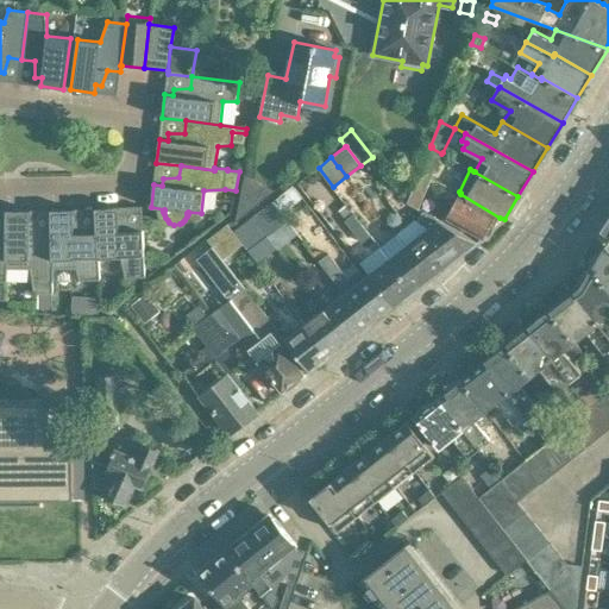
[(420,171),(412,188),(425,195),(432,179),(420,171)]
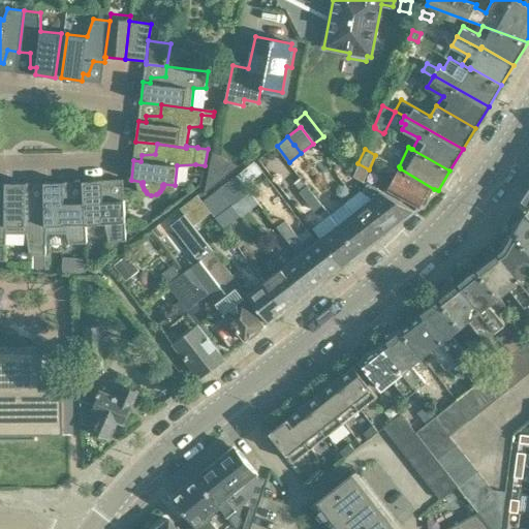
[(434,189),(400,168),(389,189),(418,207),(421,205),(423,205),(426,199),(425,197),(427,193),(431,195),(434,189)]
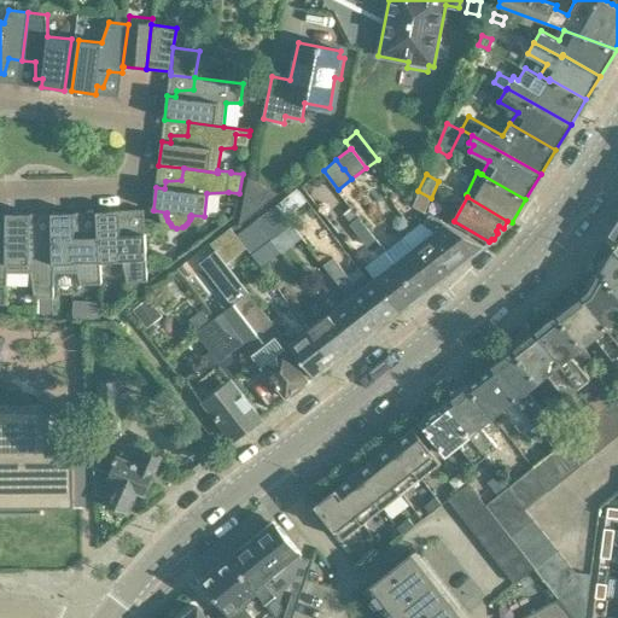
[(298,232),(278,205),(278,204),(256,220),(272,239),(278,248),(298,232)]
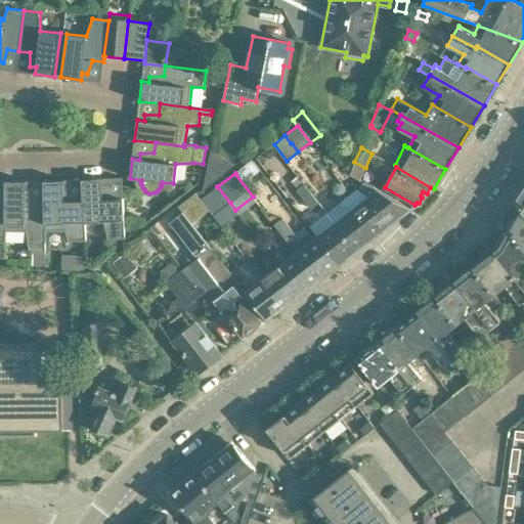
[(319,203),(298,175),(292,180),(298,188),(297,189),(312,209),(319,203)]
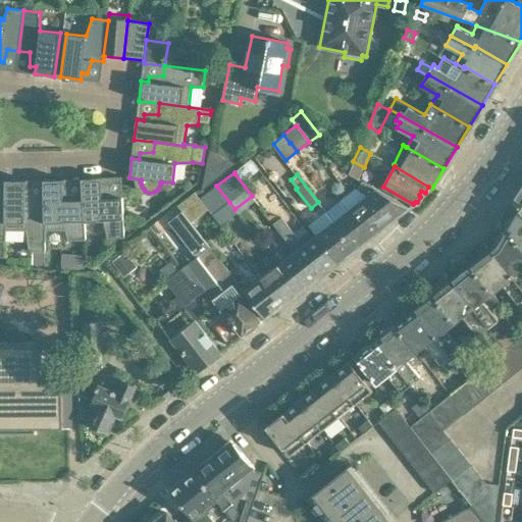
[(123,238),(120,197),(110,198),(107,185),(102,185),(101,177),(82,178),(83,200),(84,221),(102,220),(106,239),(123,238)]
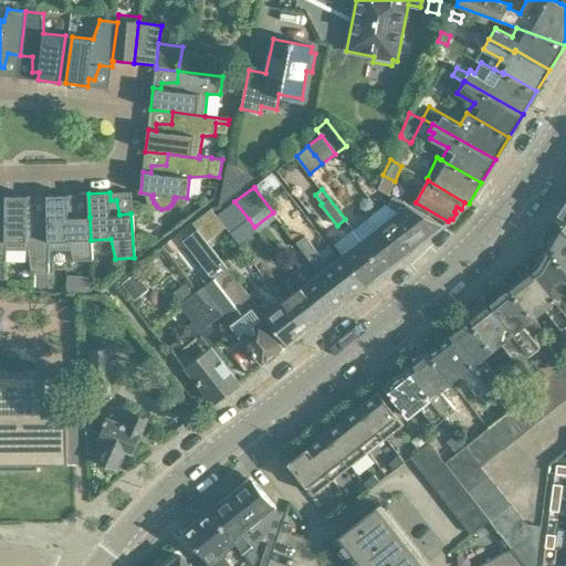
[(48,242),(48,218),(37,218),(33,203),(28,203),(28,196),(6,195),(6,219),(4,250),(9,250),(28,250),(32,273),(48,273),(48,242)]
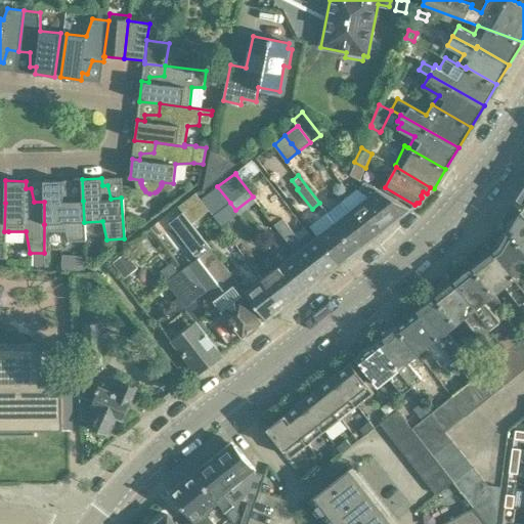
[(84,222),(83,201),(73,201),(70,187),(63,187),(63,180),(43,180),(44,202),(44,224),(62,224),(67,242),(85,241),(84,222)]
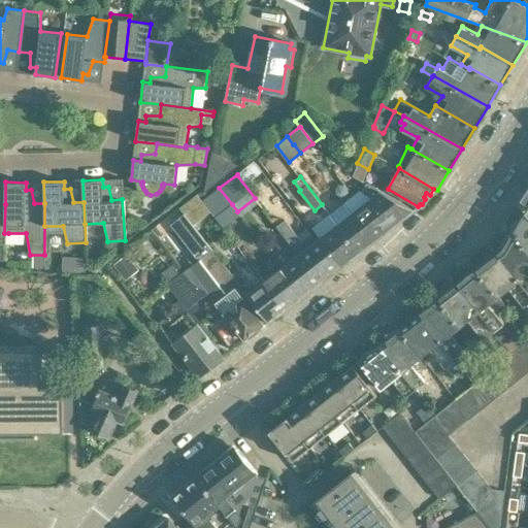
[(415,208),(367,183),(362,191),(372,197),(371,197),(393,225),(415,208)]
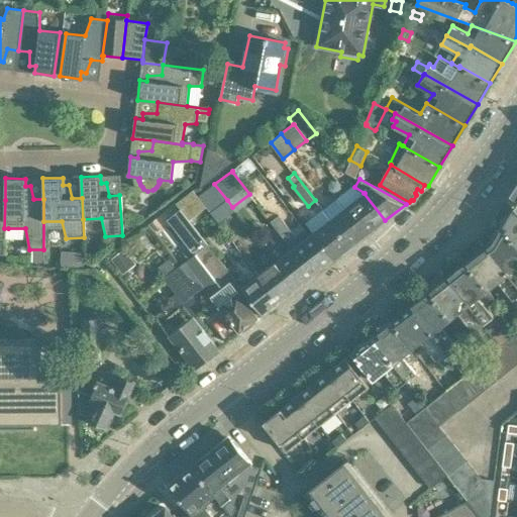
[(516,179),(513,185),(511,188),(511,189),(506,197),(514,205),(516,209),(516,179)]
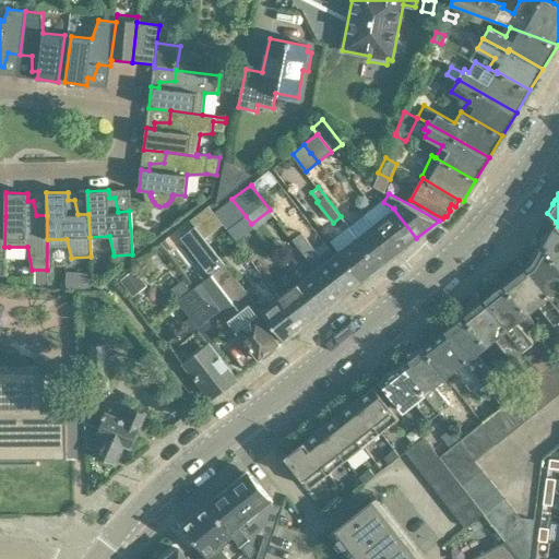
[(246,216),(232,199),(215,212),(228,230),(246,216)]
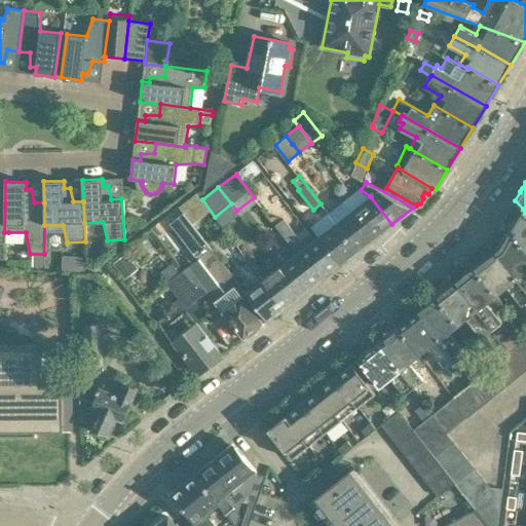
[(359,189),(345,199),(352,210),(374,237),(391,224),(370,196),(371,196),(361,190),(359,189)]
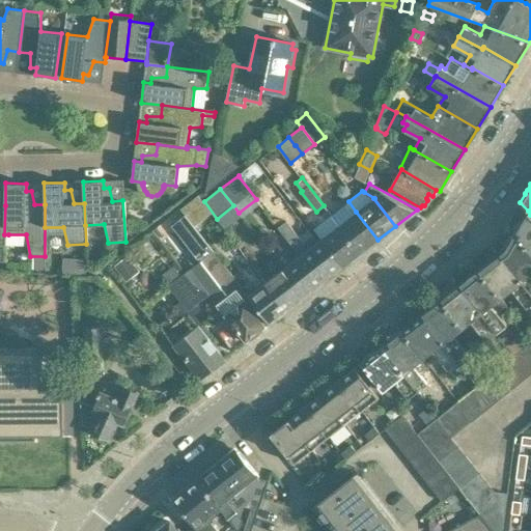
[(4,234),(5,205),(0,204),(0,245),(6,246),(8,234),(4,234)]
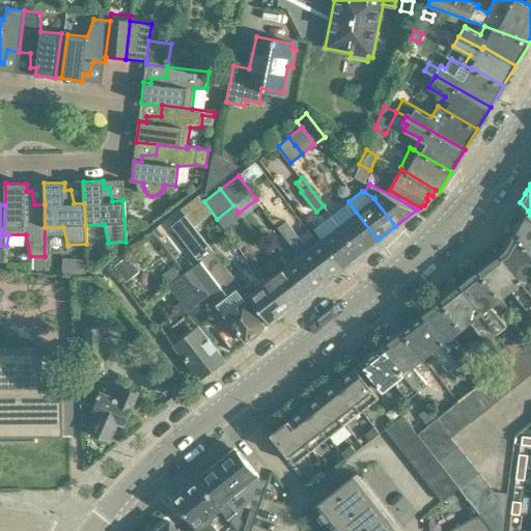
[(182,208),(169,219),(201,260),(190,270),(210,295),(247,341),(270,323),(249,295),(215,250),(214,251),(196,227),(182,208)]
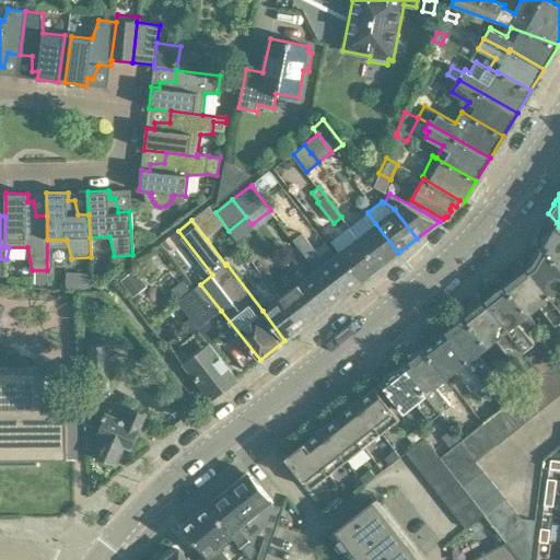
[(559,226),(557,222),(550,233),(546,233),(543,238),(545,243),(543,245),(559,267),(559,226)]
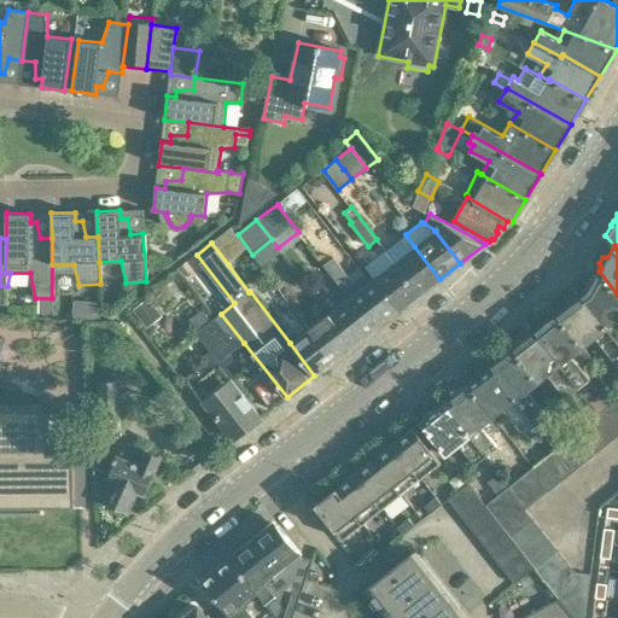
[(439,279),(414,246),(394,262),(419,295),(439,279)]
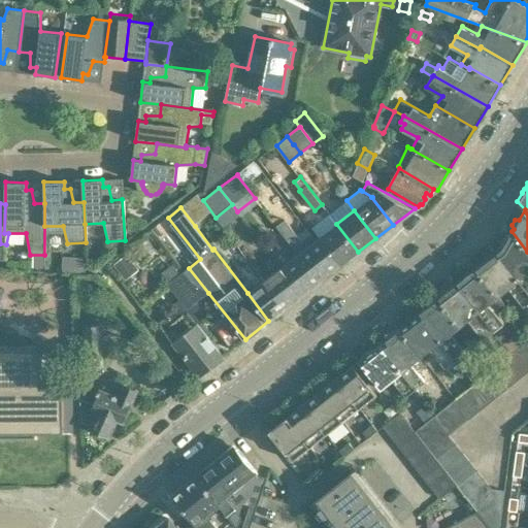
[(358,252),(336,224),(330,215),(312,228),(320,237),(319,238),(340,265),(358,252)]
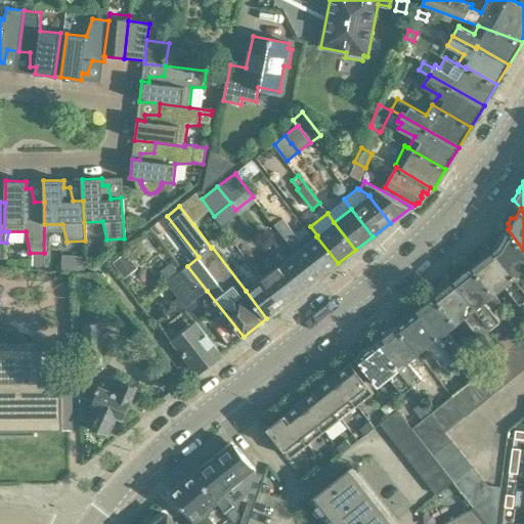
[(282,218),(275,224),(297,252),(318,278),(335,265),(338,263),(316,236),(314,238),(309,232),(299,239),(282,218)]
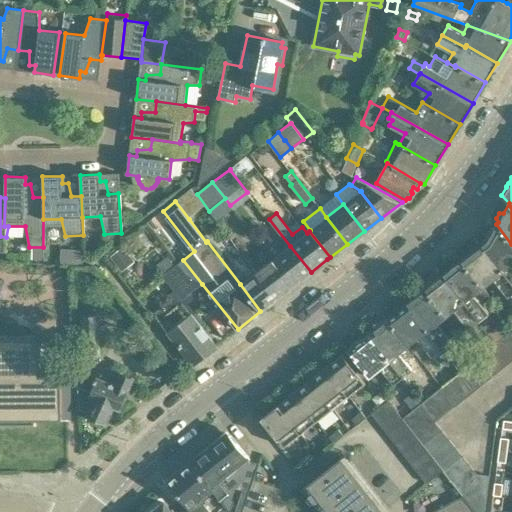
[(511,244),(496,224),(495,226),(492,226),(488,232),(490,236),(488,239),(481,244),(511,283),(511,244)]
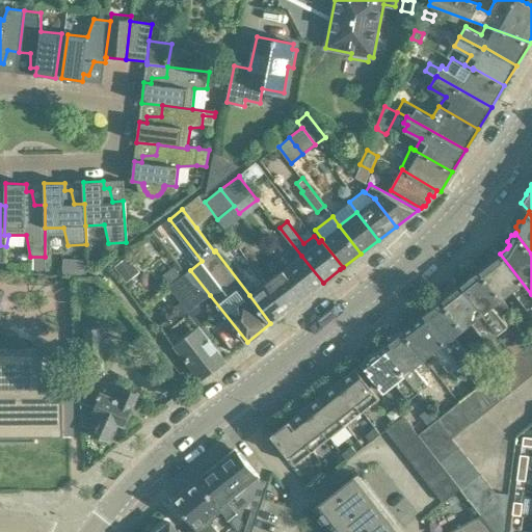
[(250,262),(236,243),(230,248),(244,267),(250,262)]
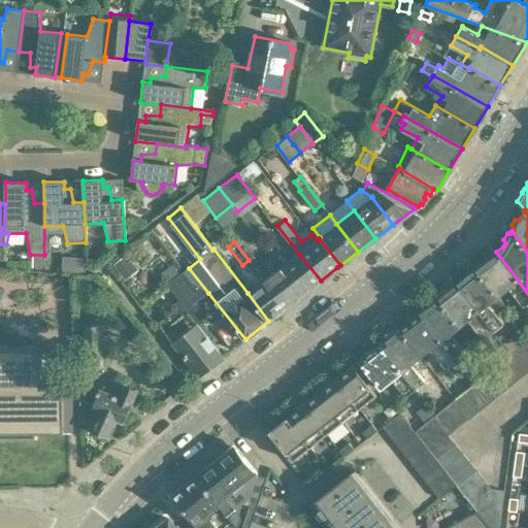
[(527,302),(527,292),(496,252),(489,257),(485,256),(481,260),(481,264),(475,268),(504,304),(505,303),(499,296),(509,288),(525,305),(527,302)]
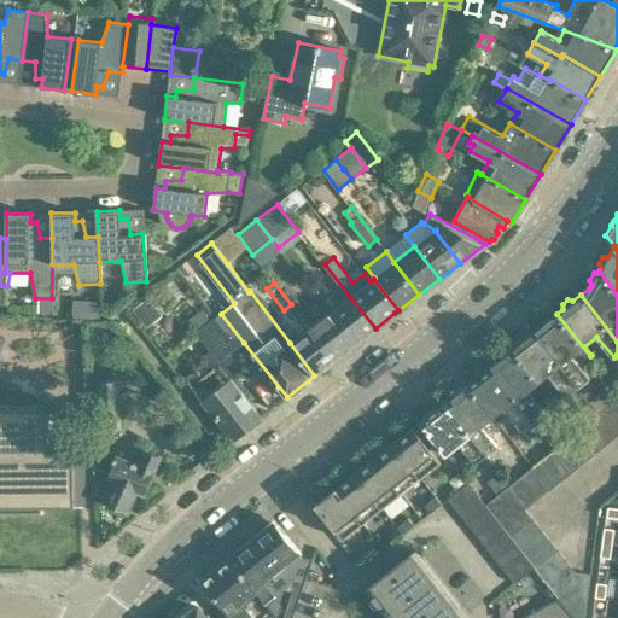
[(375,328),(350,297),(330,313),(355,344),(375,328)]
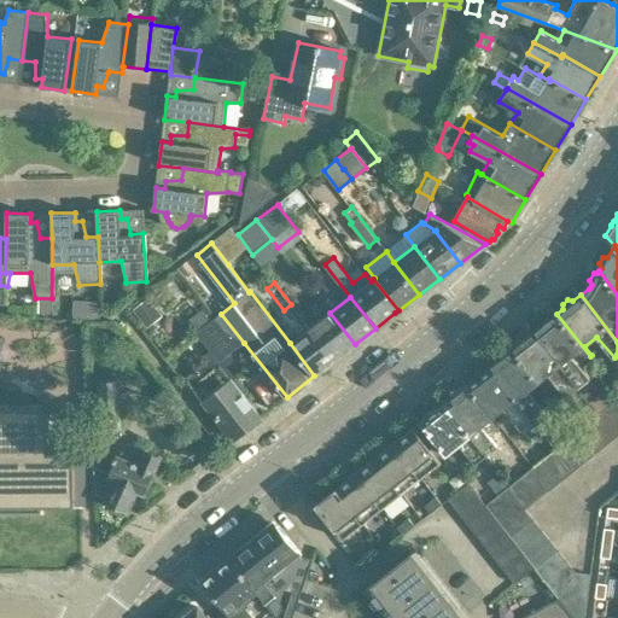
[(149,298),(133,310),(146,328),(162,316),(149,298)]
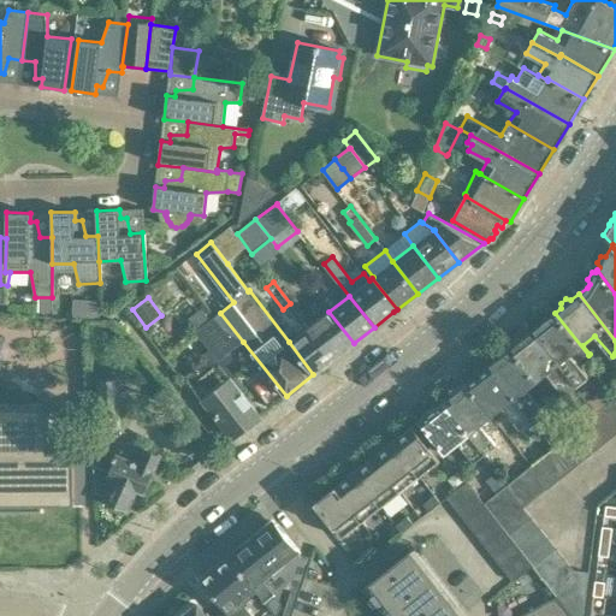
[(354,343),(329,312),(308,327),(333,359),(354,343)]
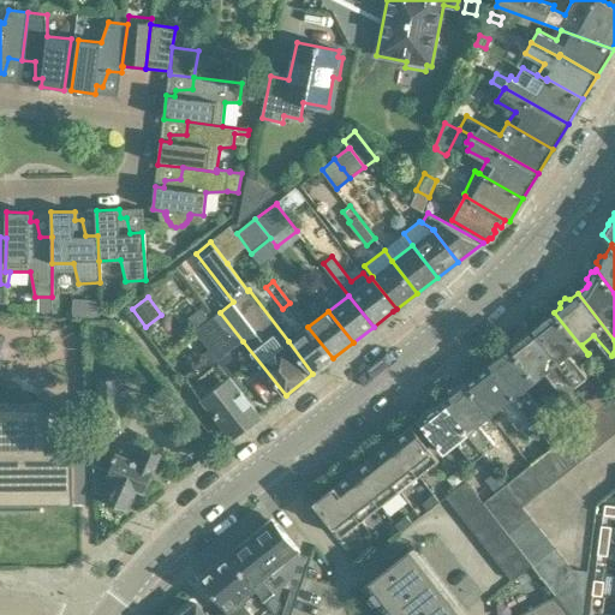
[(243,341),(220,312),(196,330),(219,359),(243,341)]
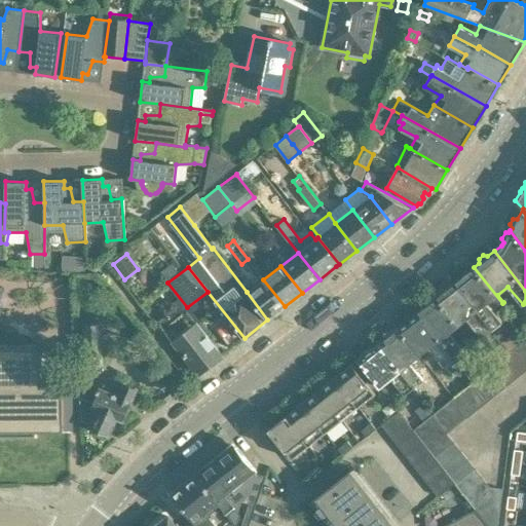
[(502,303),(474,267),(472,268),(468,267),(462,271),(462,275),(454,282),(492,329),(502,321),(494,309),(502,303)]
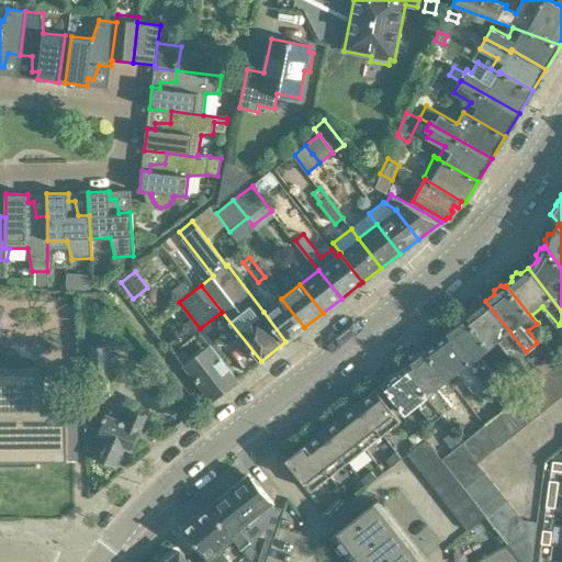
[(304,327),(281,299),(263,312),(285,341),(304,327)]
